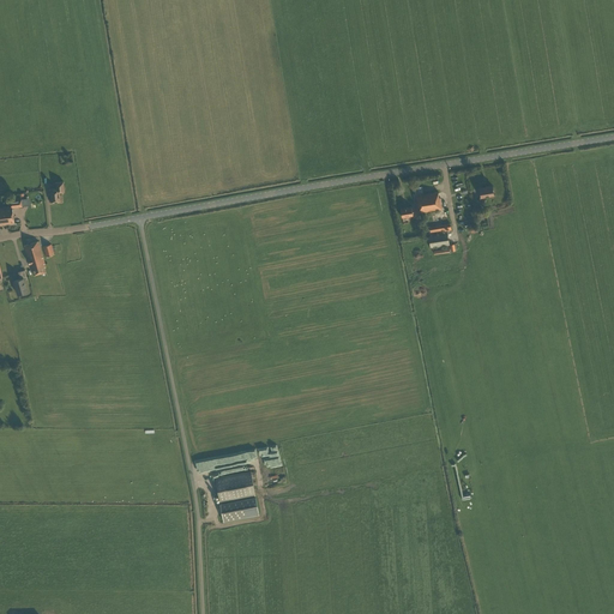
[(52,203),(61,202),(60,192),(65,192),(64,181),(55,182),(56,188),(49,190),(49,194),(50,194),(52,203)]
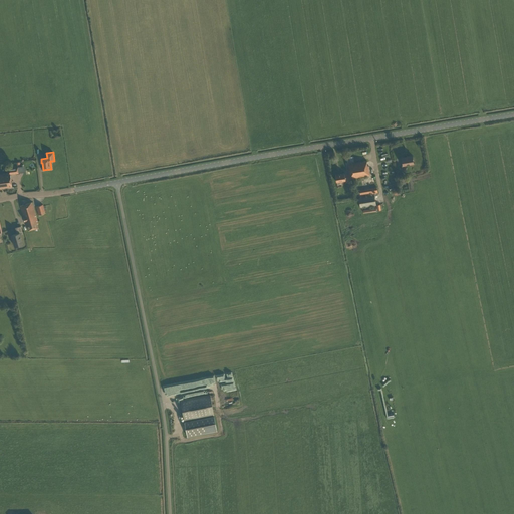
[(406,165),(414,164),(413,156),(402,158),(403,165),(402,166),(403,170),(407,169),(406,165)]
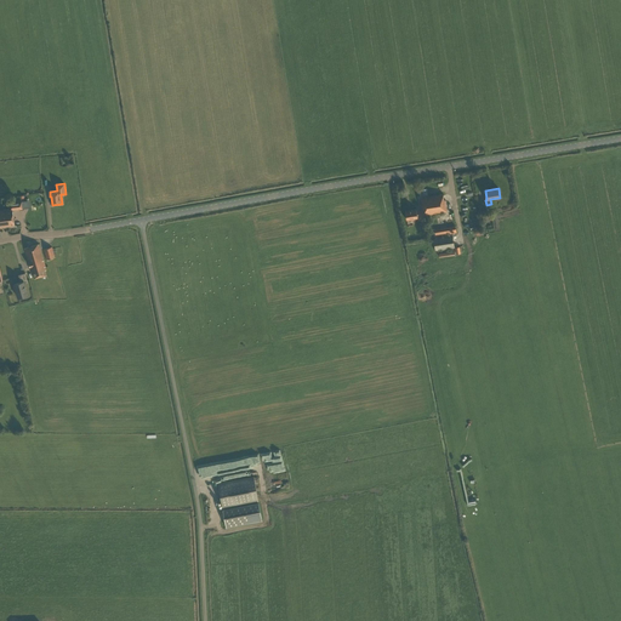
[(443,194),(420,198),(422,209),(422,216),(446,211),(445,199),(444,200),(443,194)]
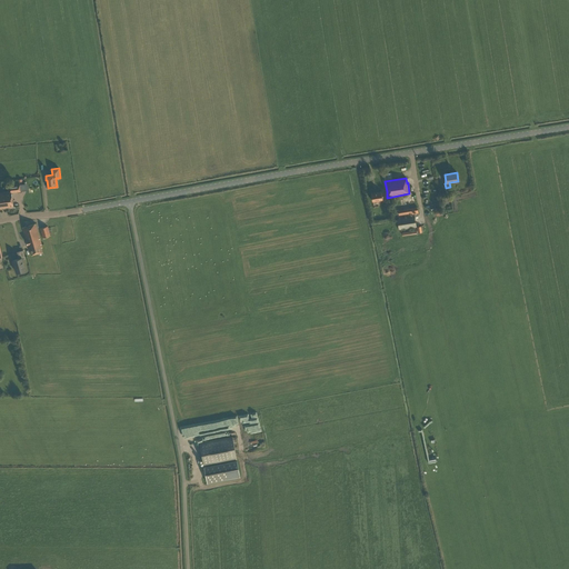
[(9,191),(1,192),(3,208),(13,207),(11,192),(21,191),(20,185),(9,186),(9,191)]
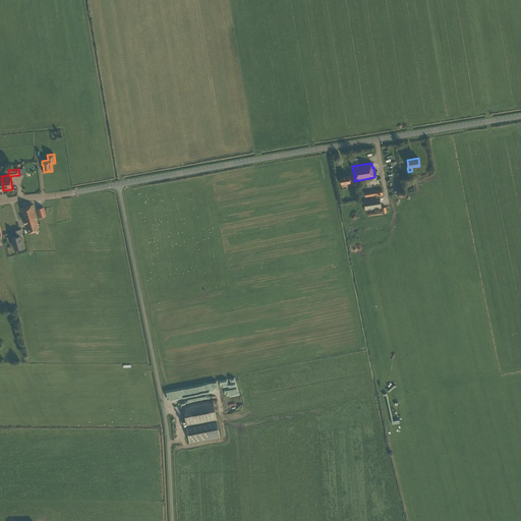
[(349,176),(340,177),(341,184),(350,182),(351,185),(355,184),(354,181),(354,175),(349,176)]
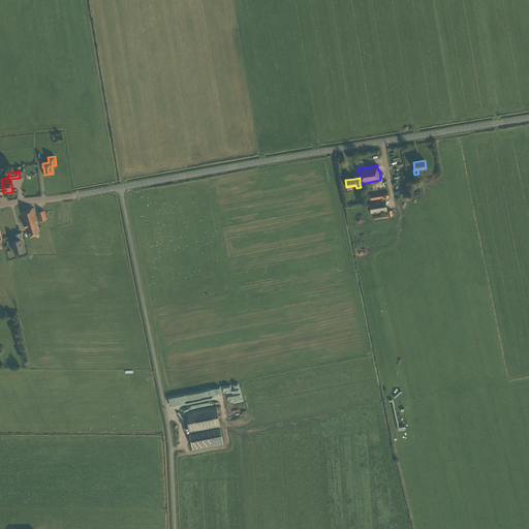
[(387,211),(386,207),(385,201),(369,205),(371,214),(387,211)]
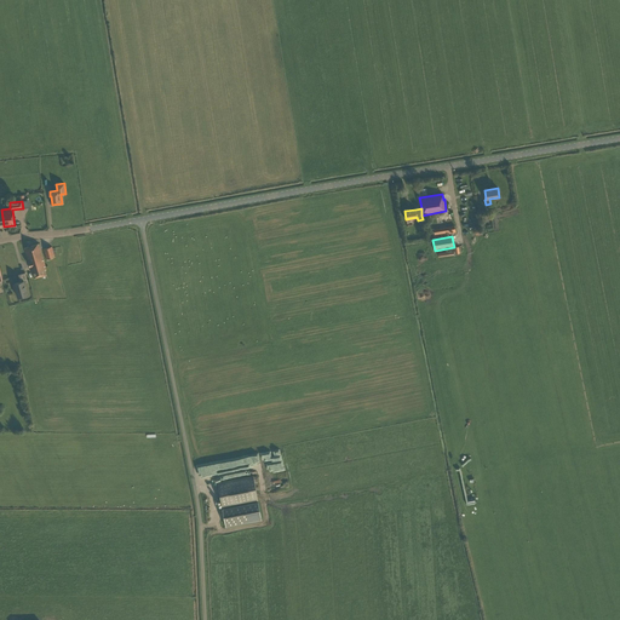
[(35,277),(46,275),(45,269),(46,269),(39,244),(24,247),(32,271),(33,271),(35,277)]
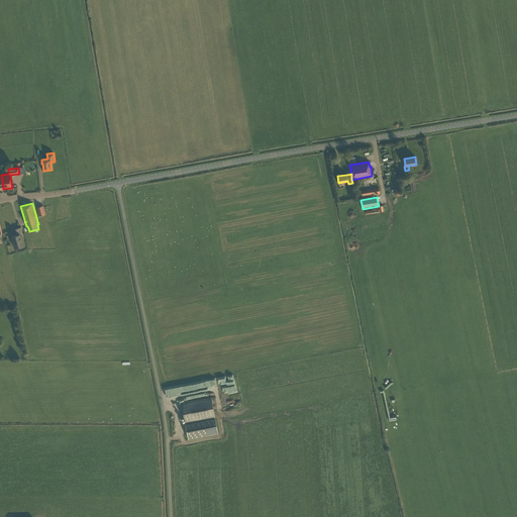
[(38,216),(45,214),(43,206),(36,208),(38,216)]
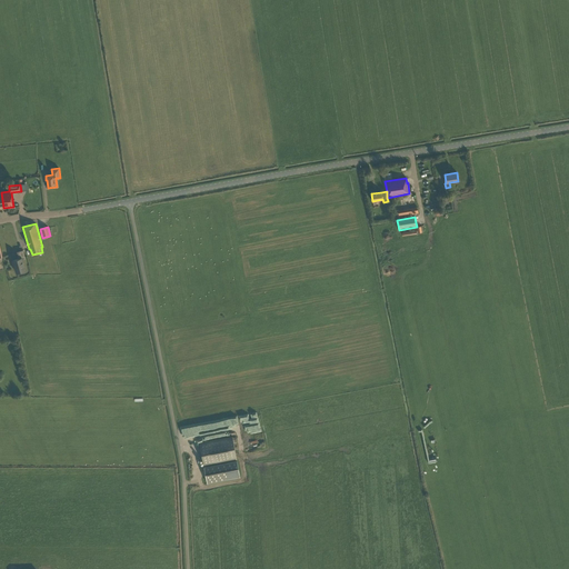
[(22,258),(26,257),(23,250),(17,252),(19,259),(12,260),(17,272),(26,270),(22,258)]
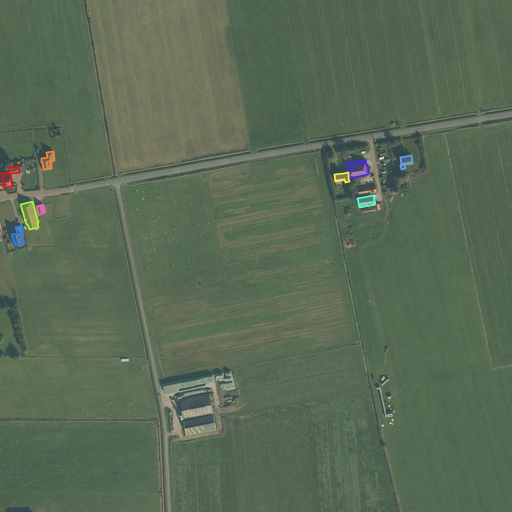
[(183,418),(213,412),(209,393),(179,398),(183,418)]
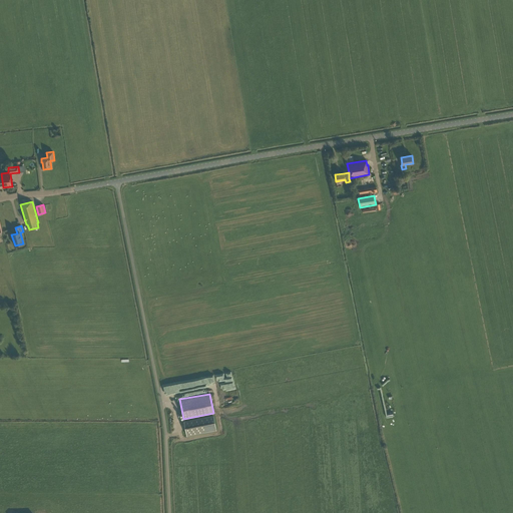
[(184,421),(187,435),(216,430),(213,415),(184,421)]
